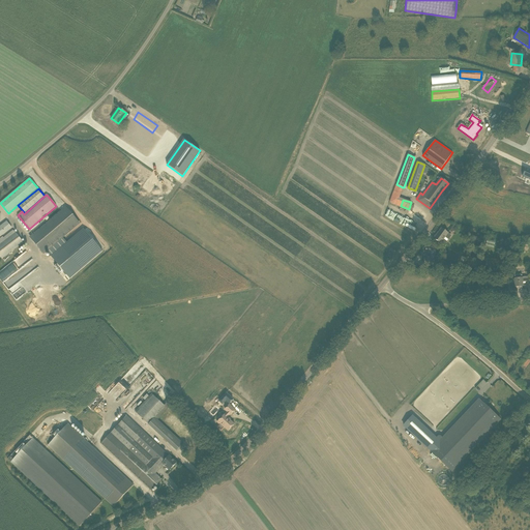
[(65,207),(61,211),(30,237),(43,254),(80,224),(65,207)]
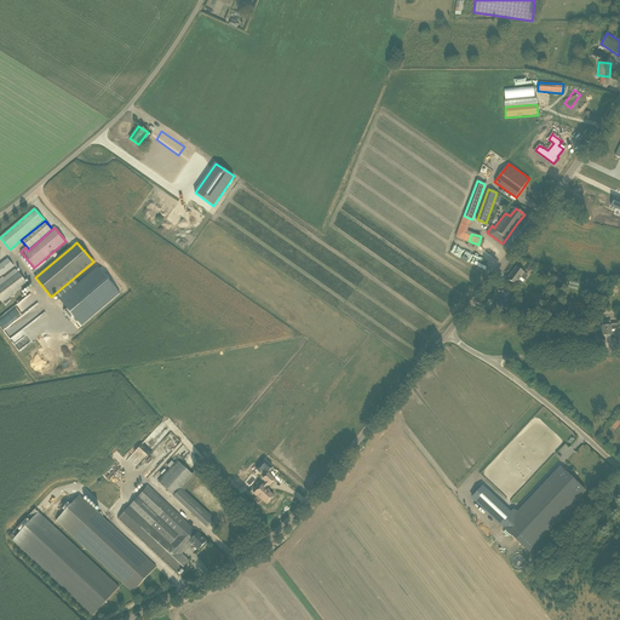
[(0,264),(0,277),(15,267),(9,259),(0,264)]
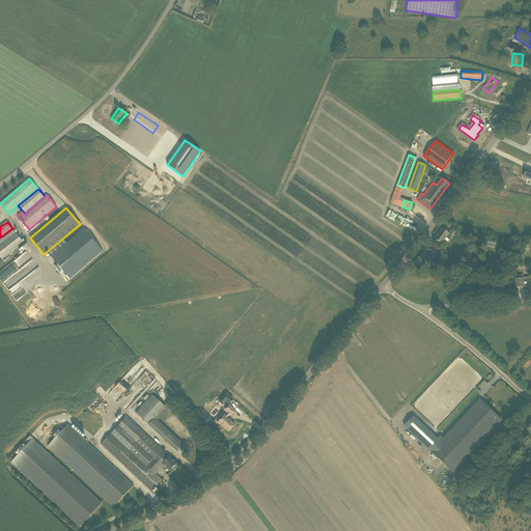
[(442,228),(435,240),(442,244),(445,246),(452,235),(442,228)]
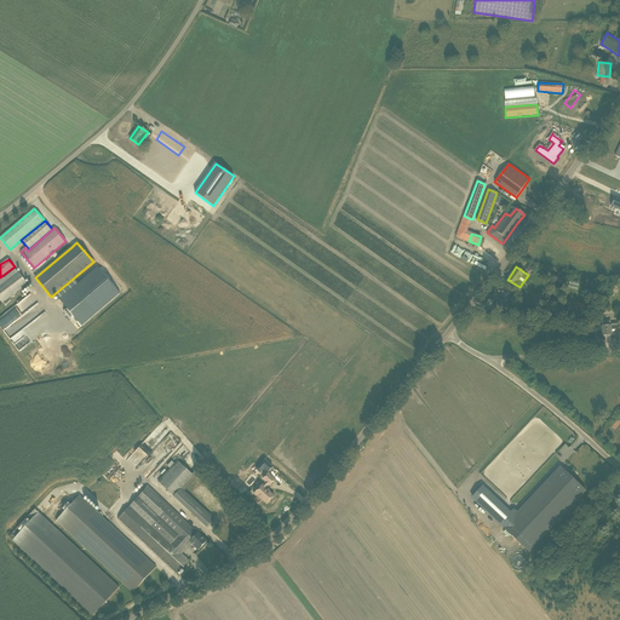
[(81,326),(120,294),(98,268),(59,300),(67,309),(63,311),(72,321),(74,317),(81,326)]
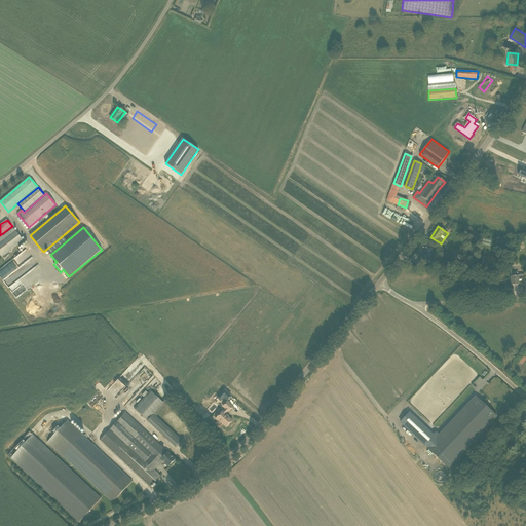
[(0,254),(2,257),(23,240),(13,229),(12,228),(3,235),(3,234),(0,236),(0,254)]
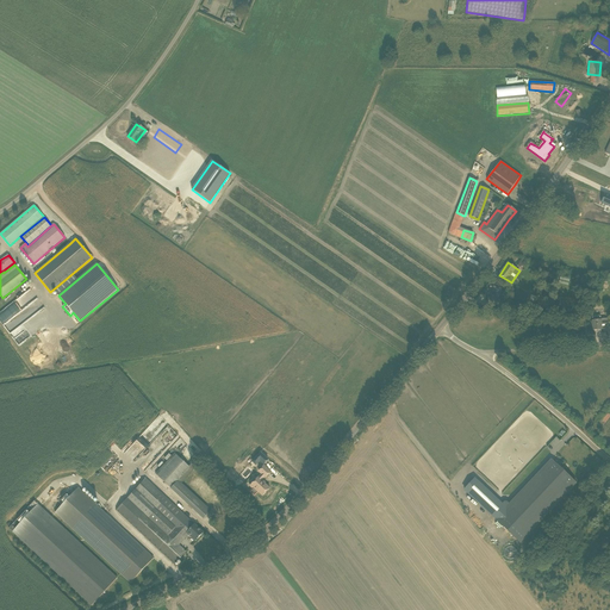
[(0,321),(8,334),(44,309),(30,290),(0,310),(0,321)]
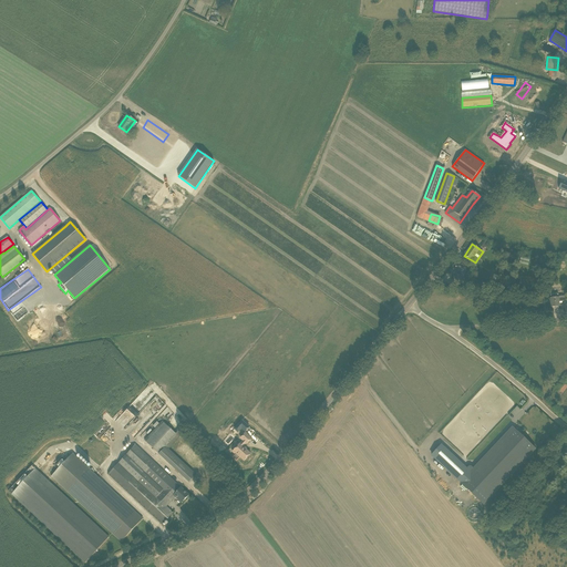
[(548,278),(534,274),(532,281),(546,286),(548,278)]
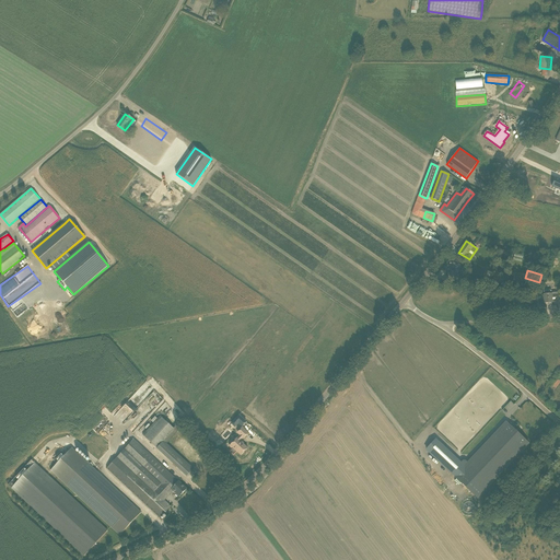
[(494,280),(485,279),(482,291),(492,292),(492,287),(493,287),(494,280)]
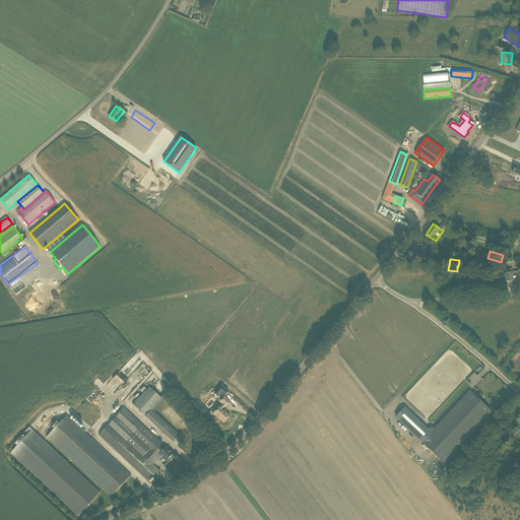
[(515,279),(516,279),(519,278),(519,277),(519,273),(513,273),(512,273),(512,269),(505,269),(505,273),(504,274),(504,276),(505,277),(506,281),(513,281),(513,278),(515,277),(515,279)]
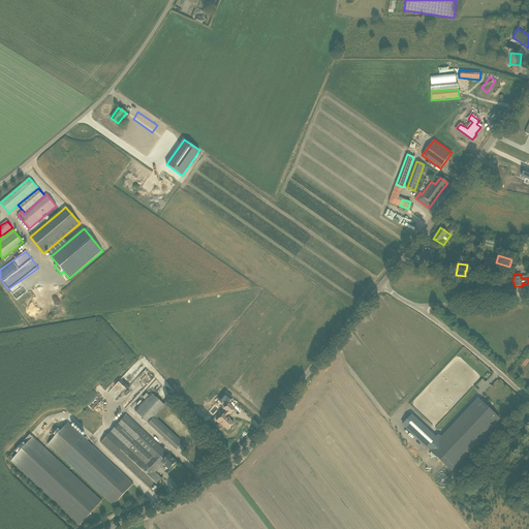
[(521,371),(528,361),(528,350),(527,349),(515,366),(516,367),(514,370),(518,373),(520,370),(521,371)]
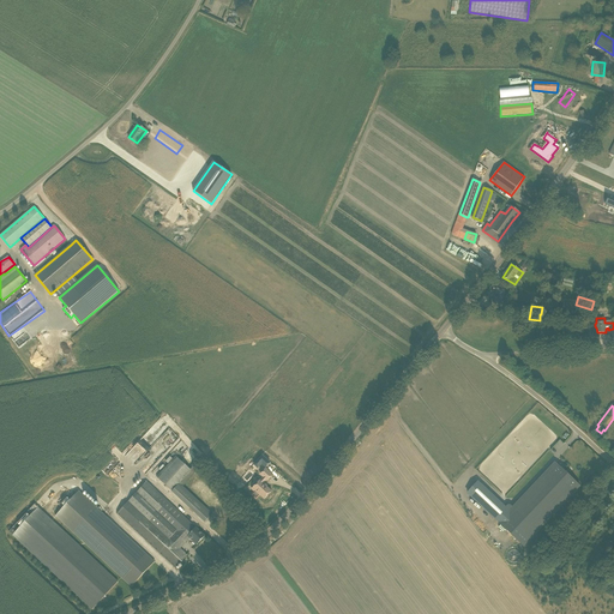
[(182,487),(188,481),(202,467),(198,462),(191,470),(175,456),(156,477),(172,492),(200,517),(205,522),(212,515),(182,487)]
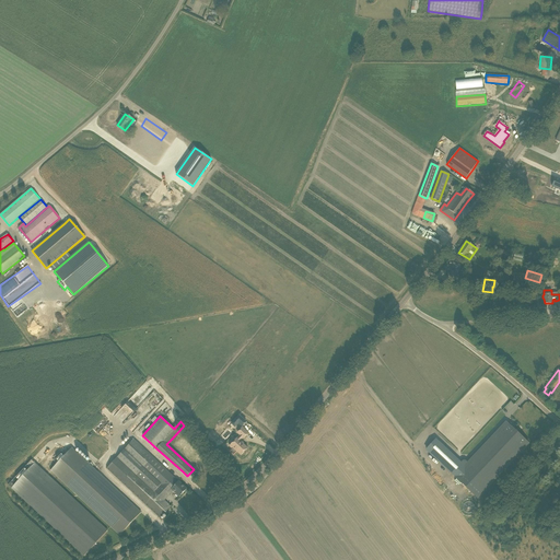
[(232,423),(235,427),(238,422),(243,426),(246,422),(240,416),(232,423)]
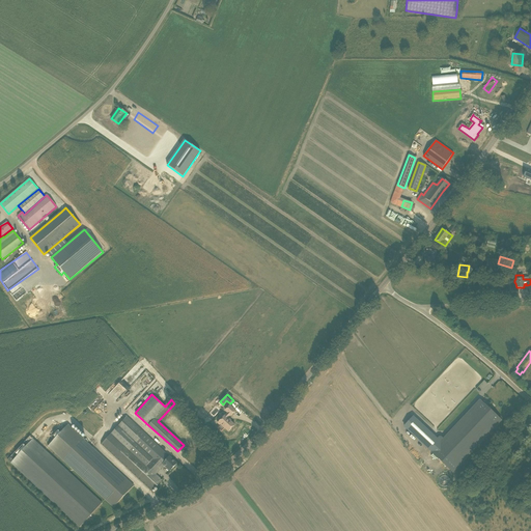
[(431,452),(452,472),(501,420),(480,400),(431,452)]
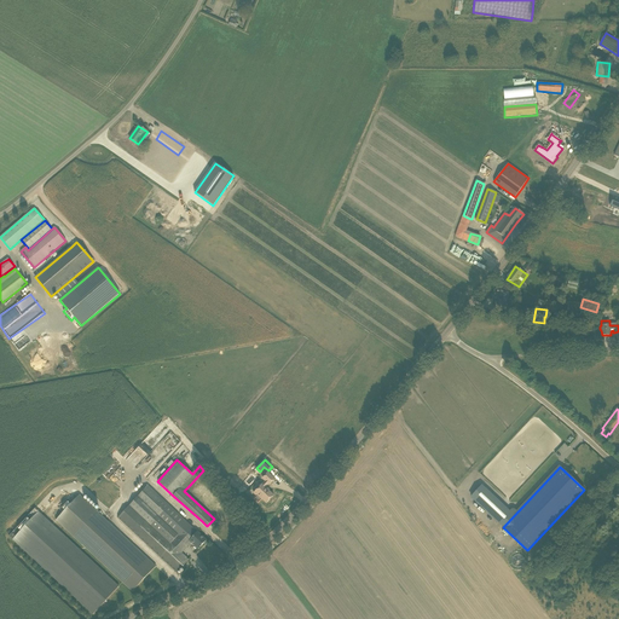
[(275,479),(267,473),(261,479),(265,481),(262,484),(261,484),(253,493),(256,497),(254,499),(259,503),(262,499),(266,503),(273,496),(265,487),(268,484),(270,485),(275,479)]
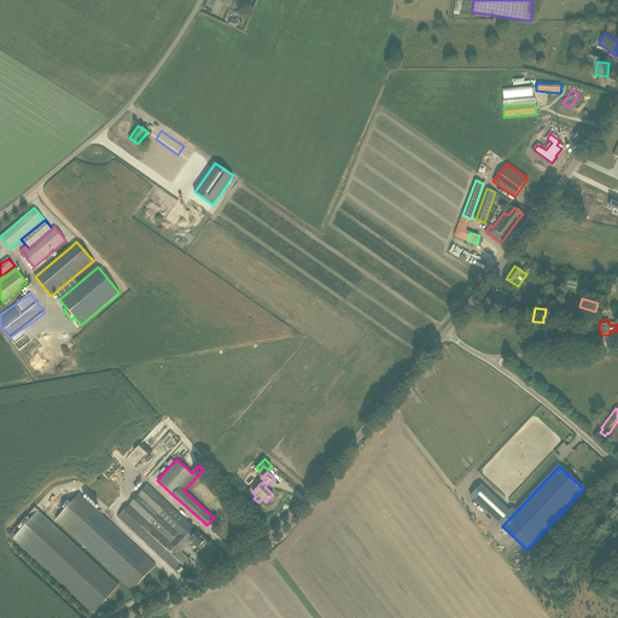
[(118,517),(176,572),(188,559),(178,548),(185,541),(188,544),(191,542),(198,548),(207,540),(194,529),(147,485),(118,517)]
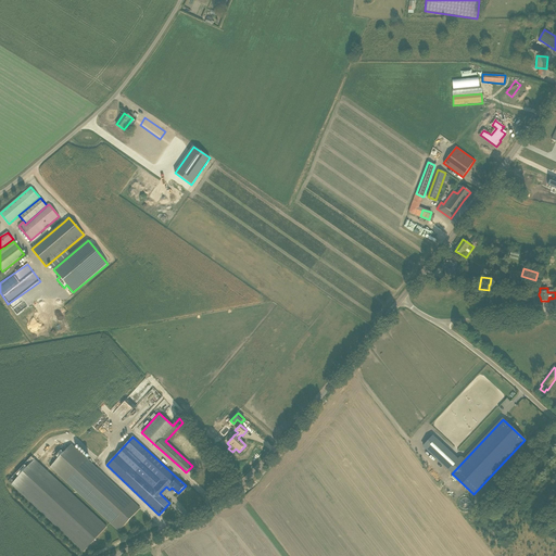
[(64,452),(61,449),(54,456),(58,459),(50,467),(118,531),(140,508),(72,444),(64,452)]
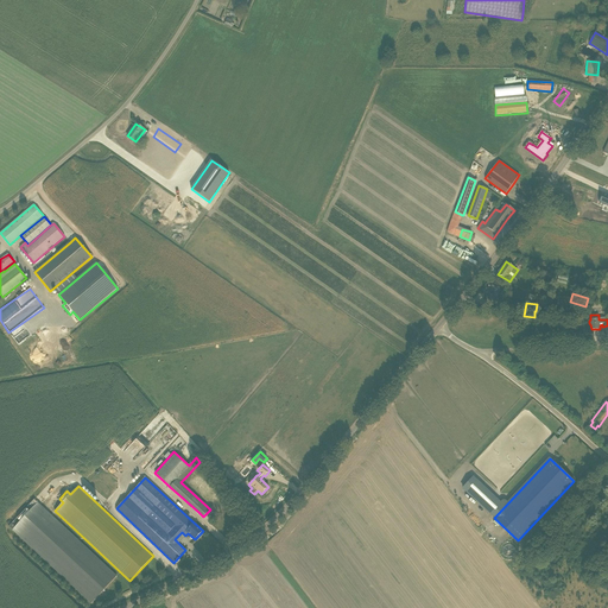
[(116,576),(35,499),(8,527),(92,603),(116,576)]
